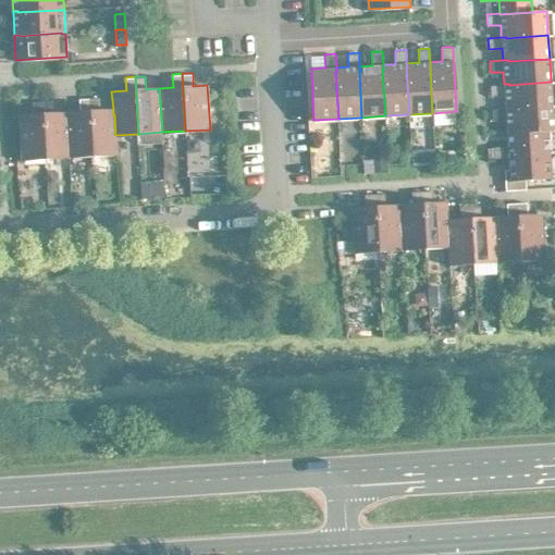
[(505,95),(506,108),(510,107),(510,108),(552,106),(551,82),(509,85),(509,84),(504,84),(491,85),(492,96),(505,95)]
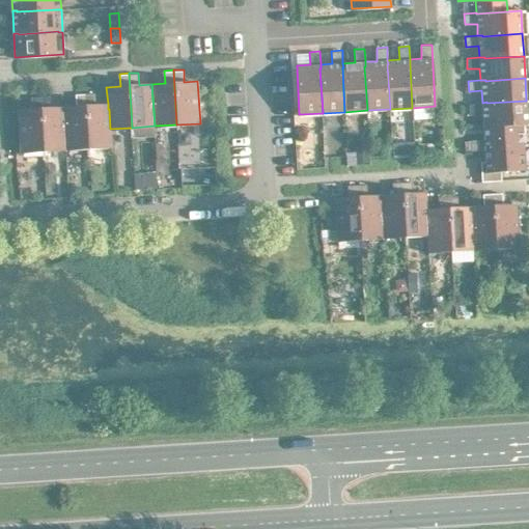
[(76,106),(63,107),(66,148),(88,147),(85,92),(76,93),(76,106)]
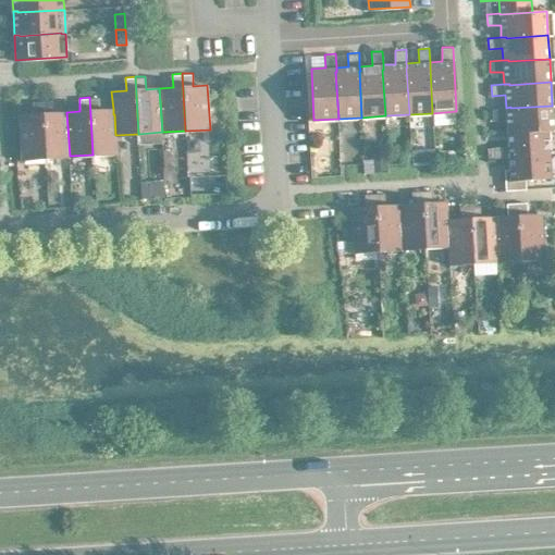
[(89,97),(93,155),(118,153),(115,135),(114,114),(113,114),(113,109),(100,110),(99,97),(89,97)]
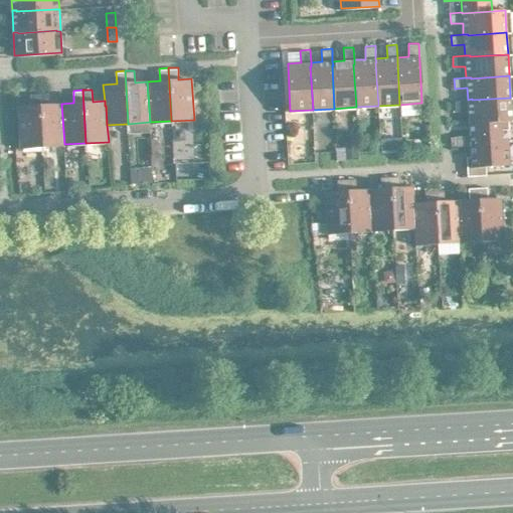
[(42,146),(39,93),(30,94),(30,106),(18,107),(20,147),(42,146)]
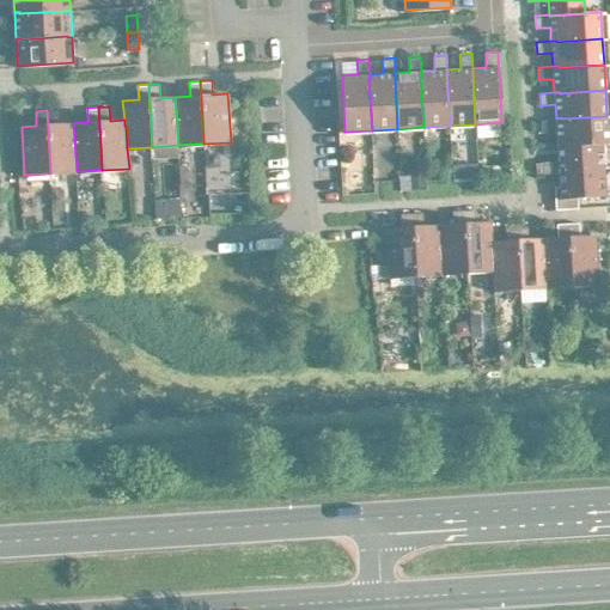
[(58,110),(47,110),(50,174),(77,171),(73,123),(59,124),(58,110)]
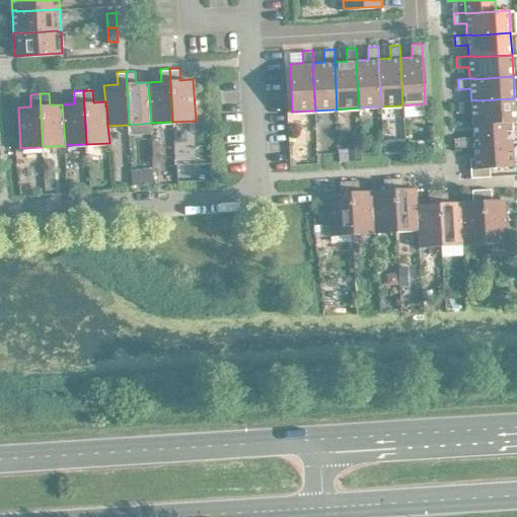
[(471,111),(472,122),(477,122),(477,123),(511,121),(511,122),(516,121),(514,98),(475,100),(475,99),(471,100),(458,100),(459,112),(471,111)]
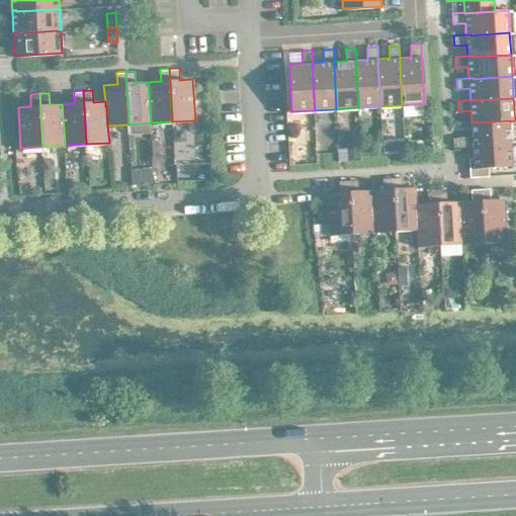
[(460,146),(473,146),(473,145),(512,142),(510,121),(510,120),(477,122),(477,121),(471,121),(473,135),(459,136),(460,146)]
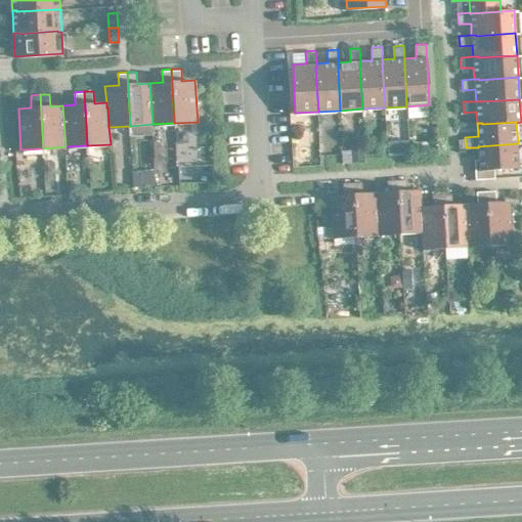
[(364,135),(350,135),(350,148),(351,148),(352,160),(365,159),(365,151),(364,135)]
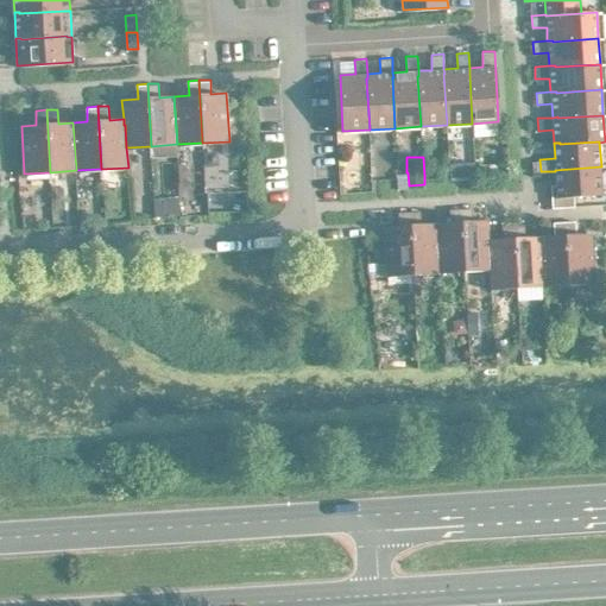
[(475,162),(450,164),(450,175),(452,180),(455,178),(460,178),(477,177),(475,162)]
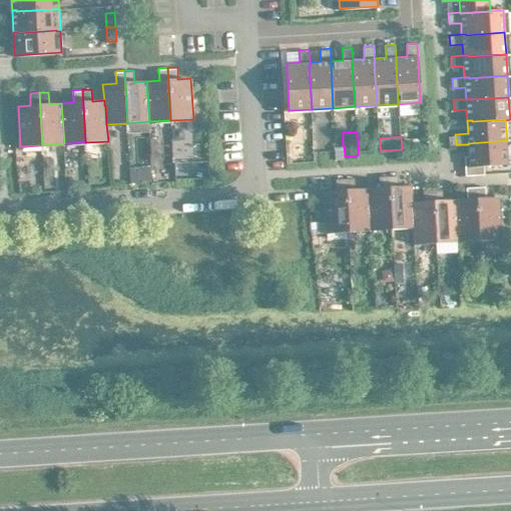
[(468,143),(468,144),(469,155),(465,155),(466,174),(485,173),(484,164),(508,163),(507,140),(468,143)]
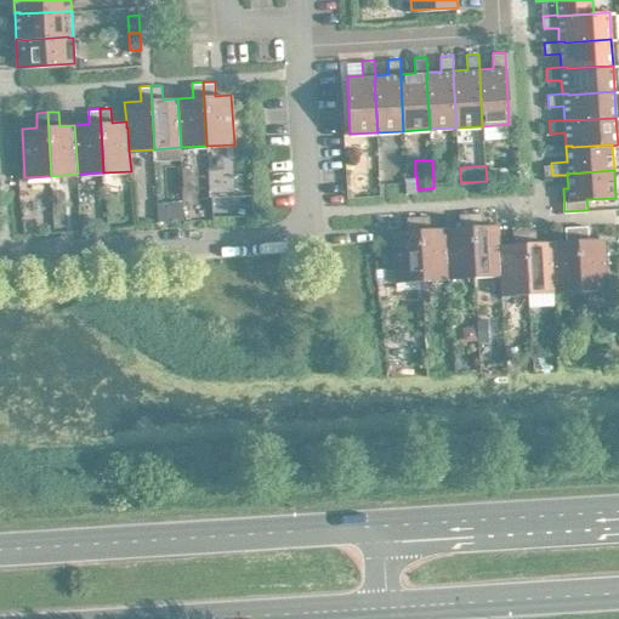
[(475,276),(500,274),(499,250),(500,250),(499,245),(498,225),(483,226),(482,211),(471,213),(475,276)]
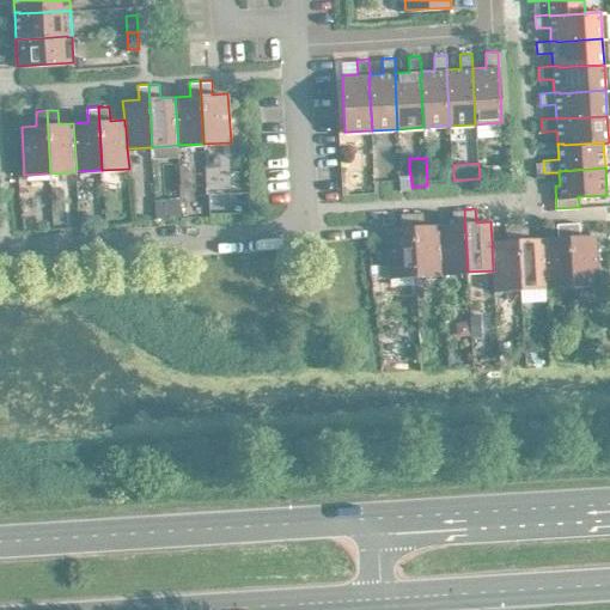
[(441,273),(468,272),(464,209),(452,209),(453,224),(439,225),(441,273)]
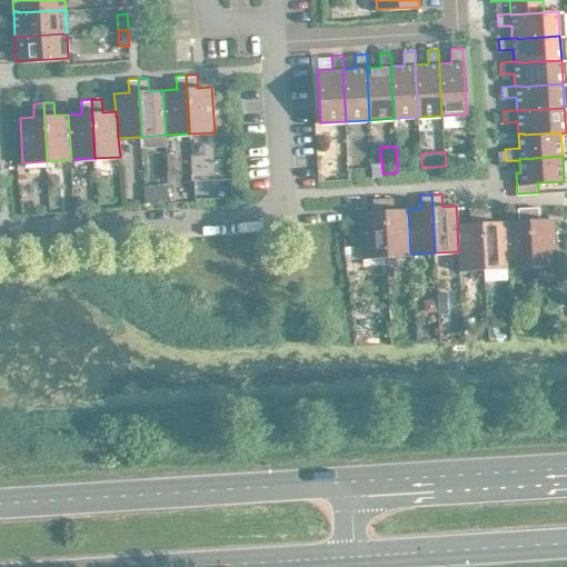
[(361,257),(387,256),(384,197),(372,198),(374,211),(359,212),(361,257)]
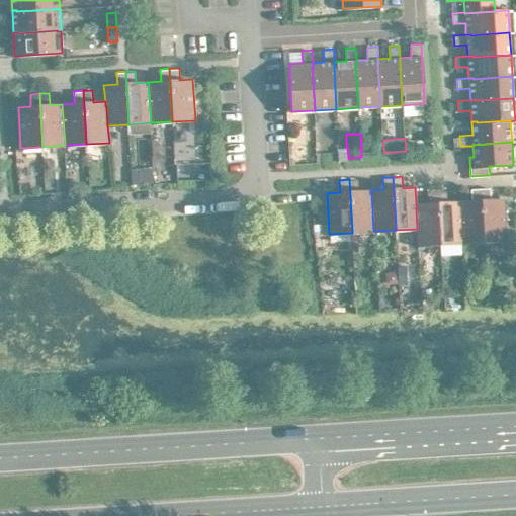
[(352,233),(373,231),(371,190),(359,191),(358,179),(349,179),(352,233)]
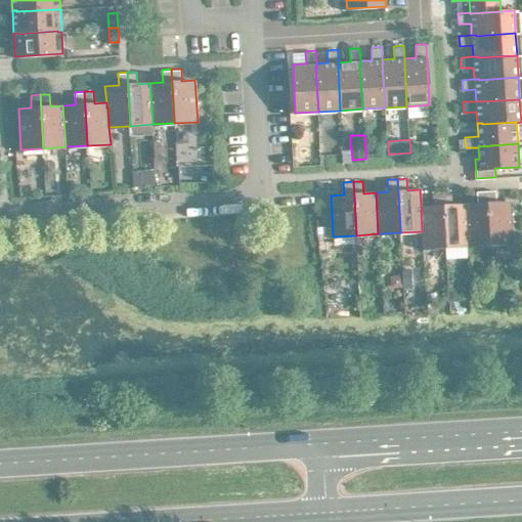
[(495,189),(486,190),(489,244),(513,243),(510,201),(496,202),(495,189)]
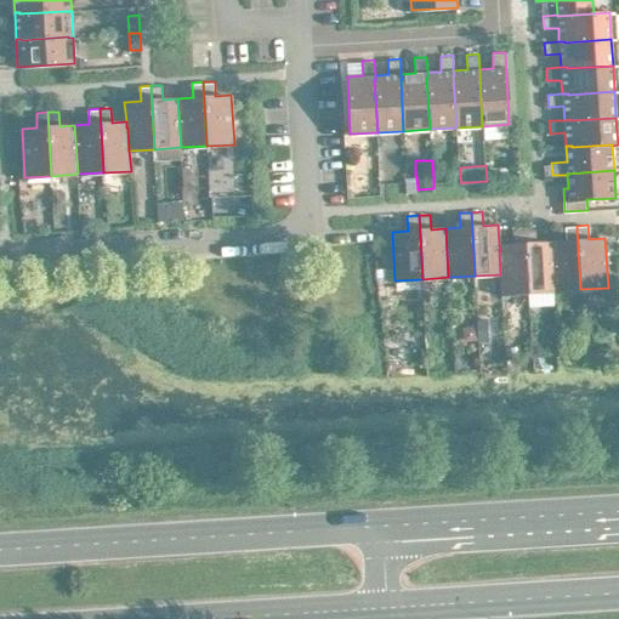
[(566,240),(551,242),(555,291),(580,289),(577,226),(566,226),(566,240)]
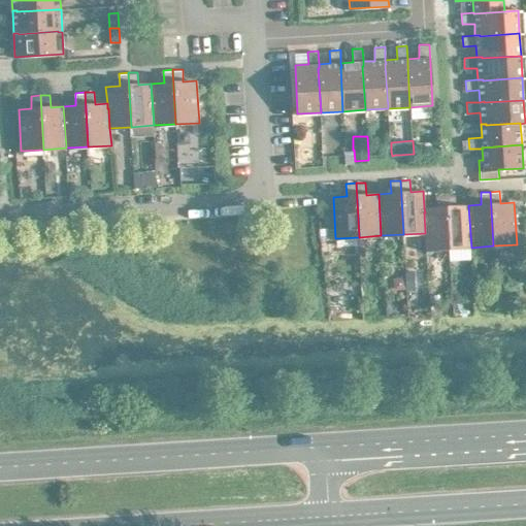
[(425,233),(426,250),(449,249),(446,194),(435,195),(436,207),(424,208),(425,212),(424,212),(425,233)]
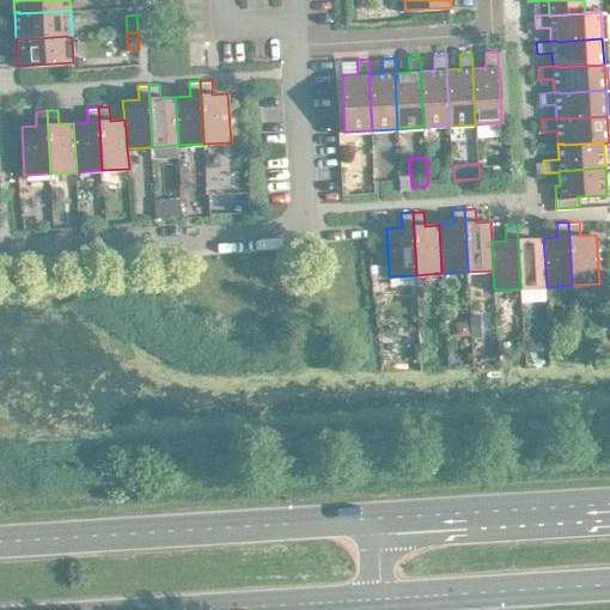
[(528,225),(517,225),(520,288),(547,287),(543,238),(529,239),(528,225)]
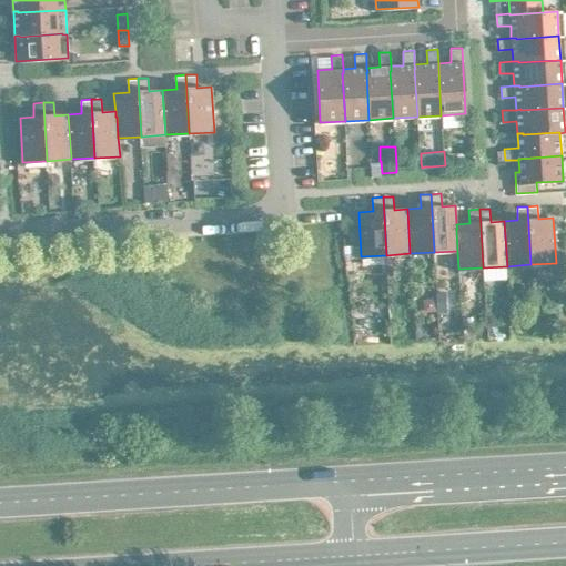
[(446,291),(437,292),(437,311),(447,310),(446,291)]
